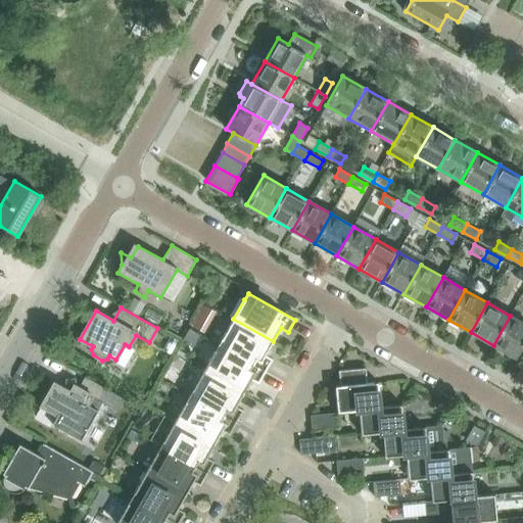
[(522,323),(510,316),(493,345),(516,359),(522,345),(522,323)]
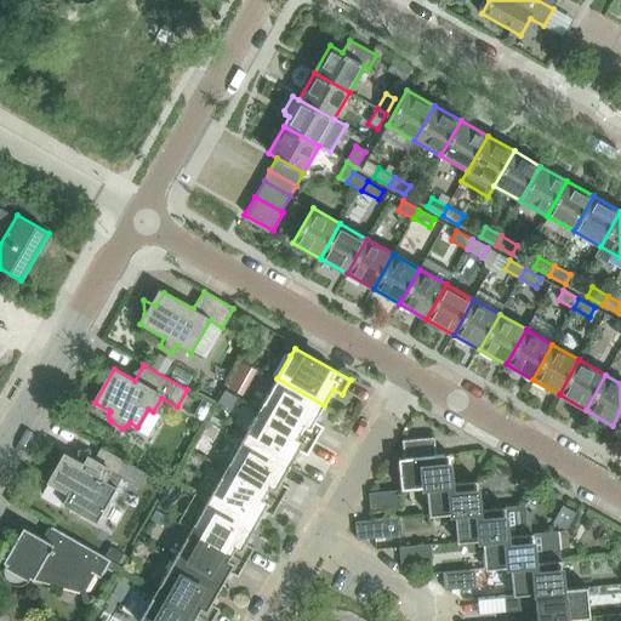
[(265,402),(260,409),(315,440),(324,427),(315,422),(324,405),(277,379),(265,402)]
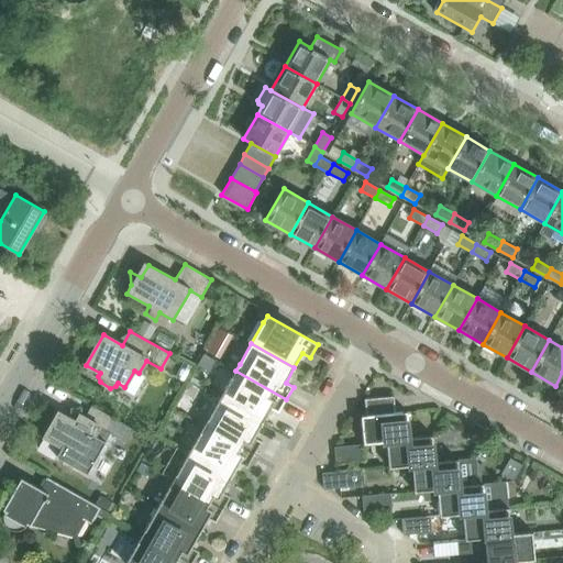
[(286,399),(235,371),(219,398),(263,422),(271,408),(278,412),(286,399)]
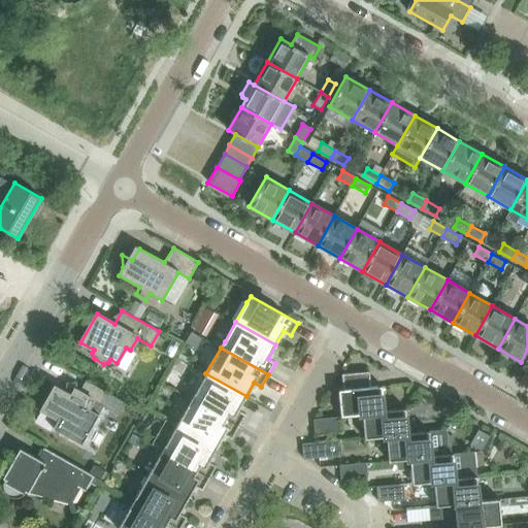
[(384,411),(384,410),(382,386),(370,387),(369,371),(341,374),(343,390),(338,390),(341,417),(362,415),(362,414),(384,411)]
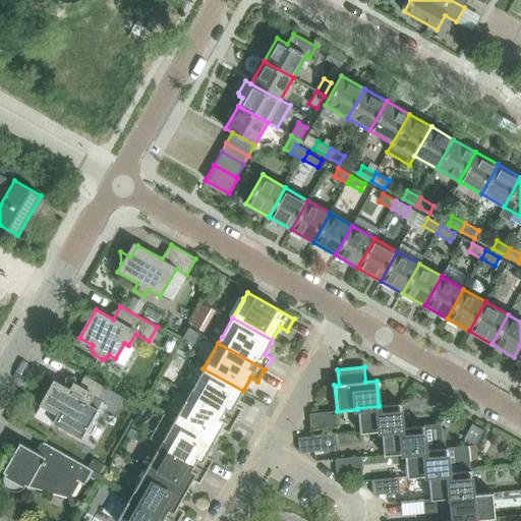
[(243,391),(203,368),(188,394),(235,420),(242,409),(235,405),(243,391)]
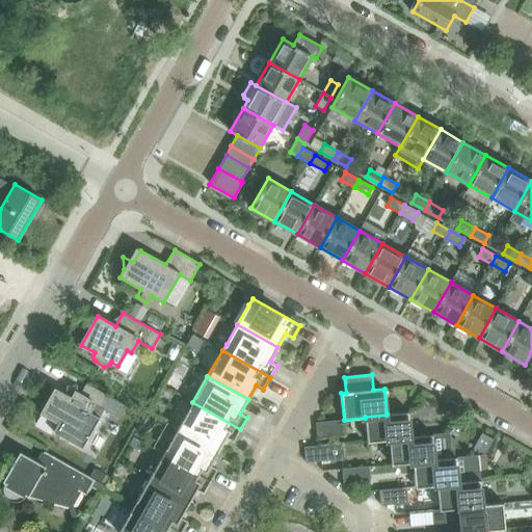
[(55,390),(47,403),(42,413),(51,418),(58,422),(53,431),(82,448),(104,409),(117,418),(125,405),(86,383),(80,395),(75,392),(72,399),(55,390)]
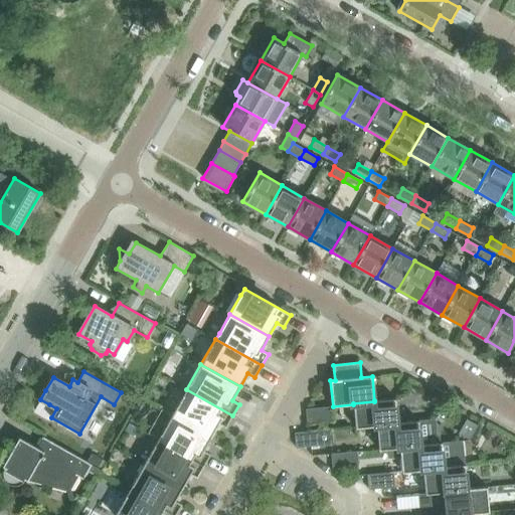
[(232,415),(186,389),(172,414),(210,438),(219,423),(226,427),(232,415)]
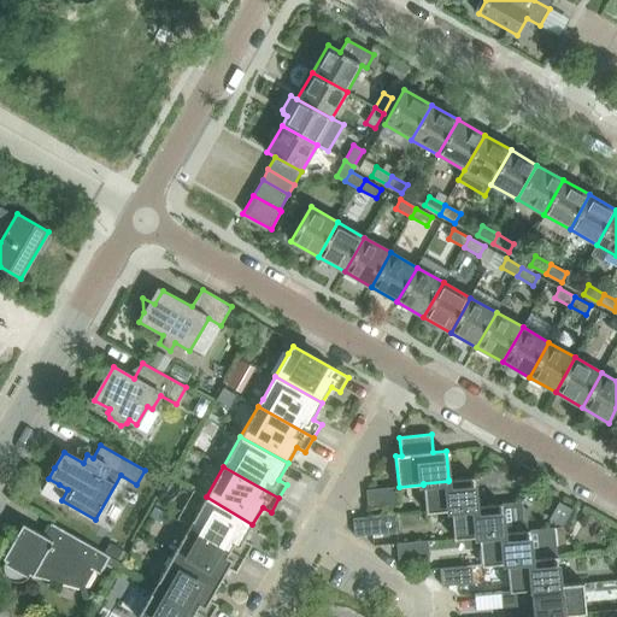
[(474,477),(448,480),(448,481),(423,483),(423,485),(427,512),(438,512),(451,510),(476,507),(476,506),(516,501),(513,483),(483,486),(485,494),(475,495),(474,477)]
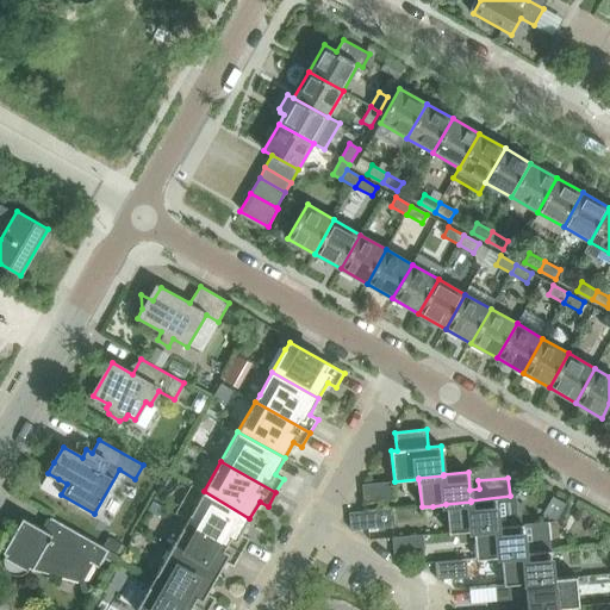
[(362,485),(363,502),(394,499),(393,481),(362,485)]
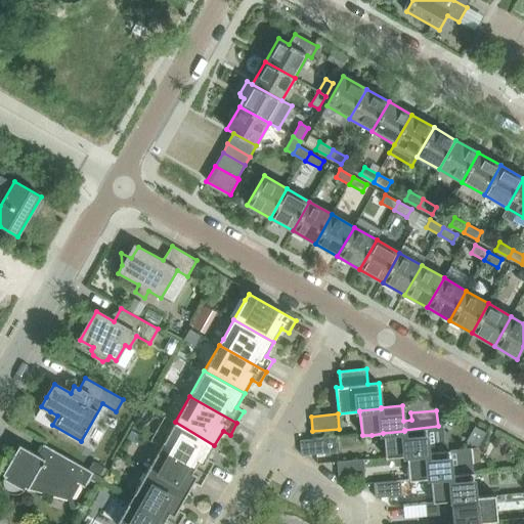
[(214,445),(175,422),(161,447),(208,474),(215,463),(208,459),(214,445)]
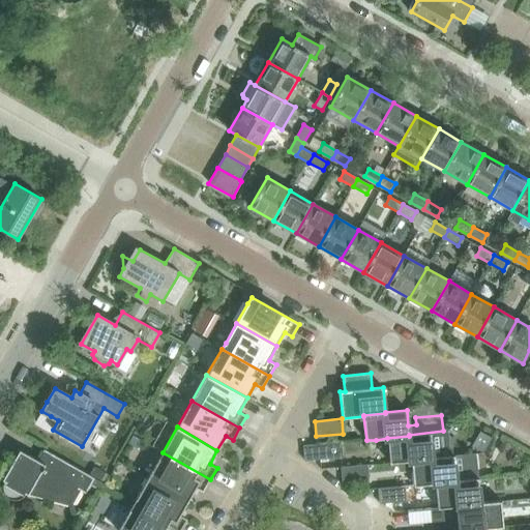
[(400,462),(412,461),(411,461),(433,459),(433,458),(449,455),(447,431),(437,432),(431,433),(409,435),(409,436),(387,438),(388,447),(390,463),(400,462)]
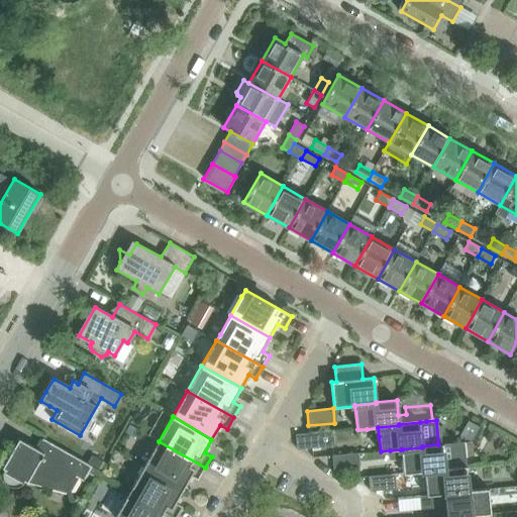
[(469,421),(460,435),(471,440),(479,427),(469,421)]
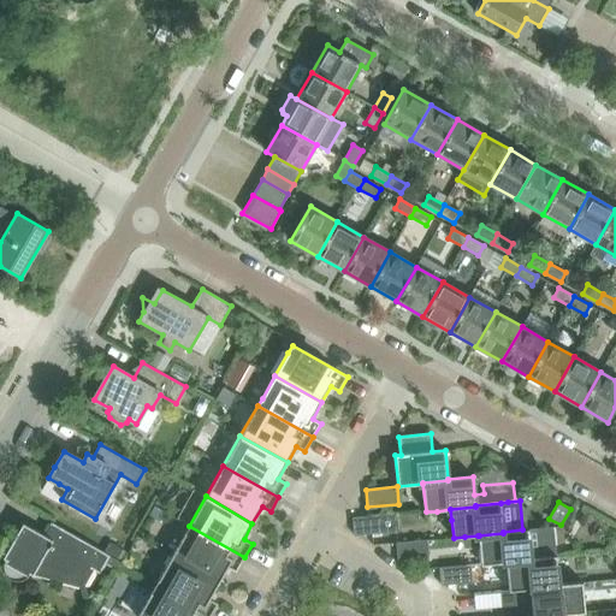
[(385,533),(384,515),(353,517),(354,535),(385,533)]
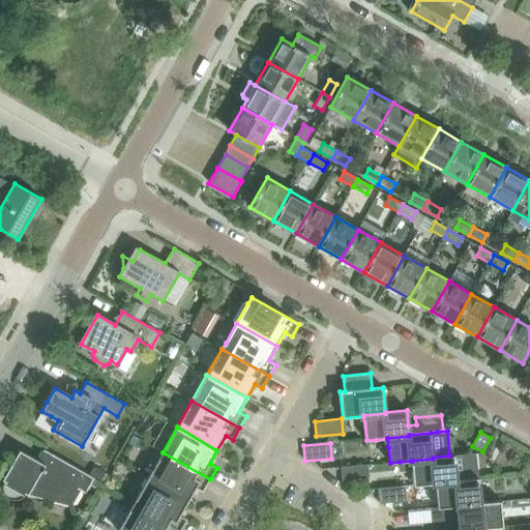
[(105,486),(105,484),(43,449),(37,460),(20,450),(2,480),(3,480),(2,483),(1,489),(3,494),(6,498),(11,501),(17,501),(22,500),(26,497),(28,495),(30,493),(70,503),(79,489),(86,493),(93,479),(105,486)]
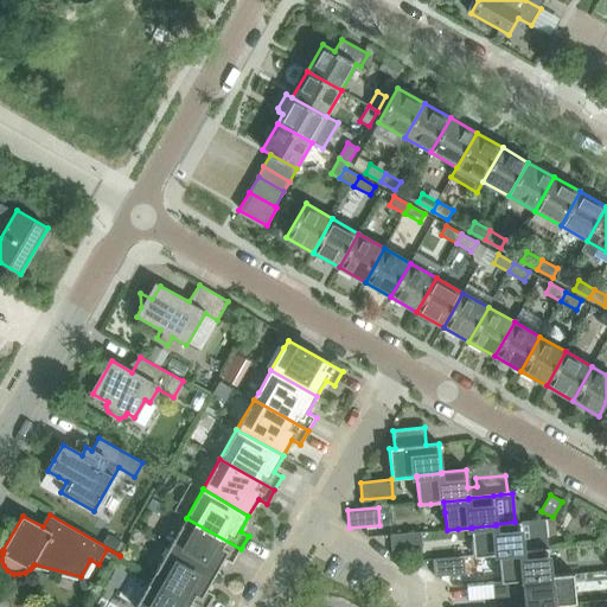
[(186,518),(181,525),(170,548),(216,575),(224,558),(232,563),(241,549),(186,518)]
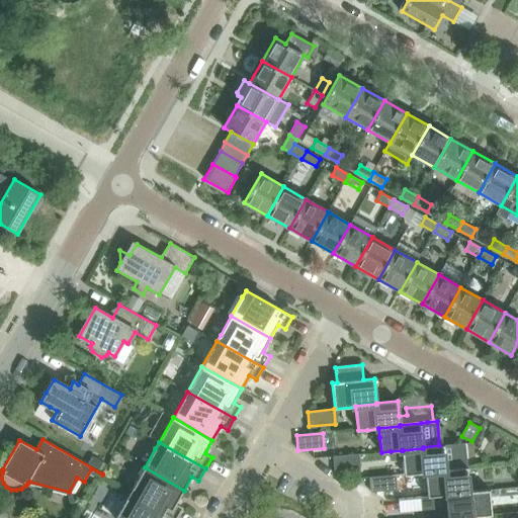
[(403,459),(405,475),(426,472),(447,470),(446,469),(458,468),(457,460),(465,459),(464,443),(444,445),(439,445),(423,447),(423,448),(402,450),(403,450),(391,451),(391,460),(403,459)]
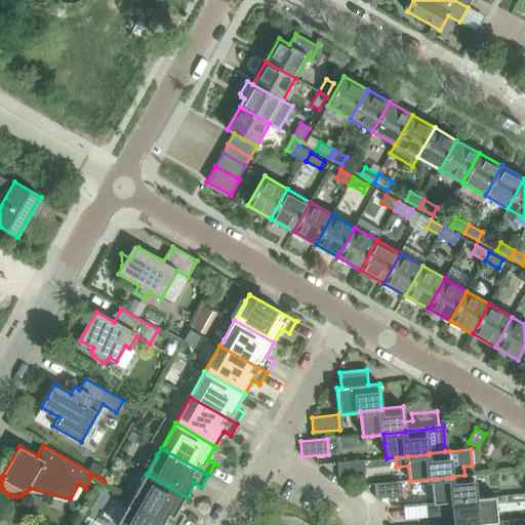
[(366,475),(364,460),(337,462),(339,478),(366,475)]
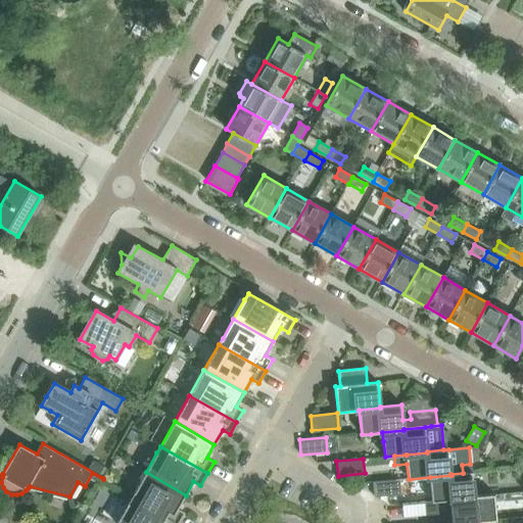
[(135,492),(131,497),(132,498),(175,522),(179,522),(185,513),(178,509),(186,495),(146,472),(135,492)]
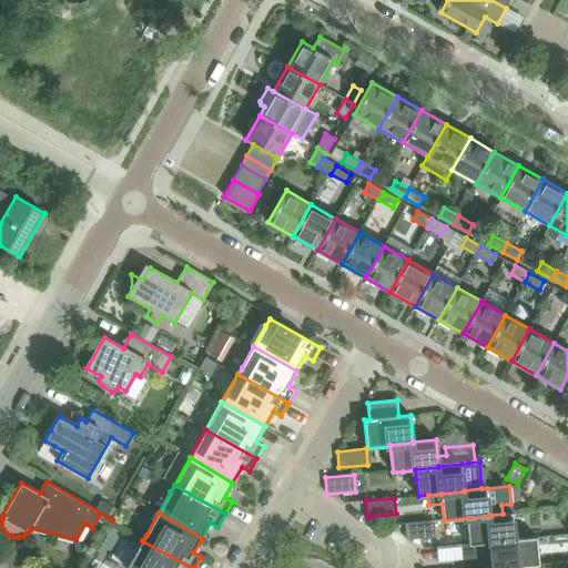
[(475,545),(492,543),(516,539),(513,513),(503,514),(489,515),(490,516),(467,518),(469,544),(469,545),(475,545)]
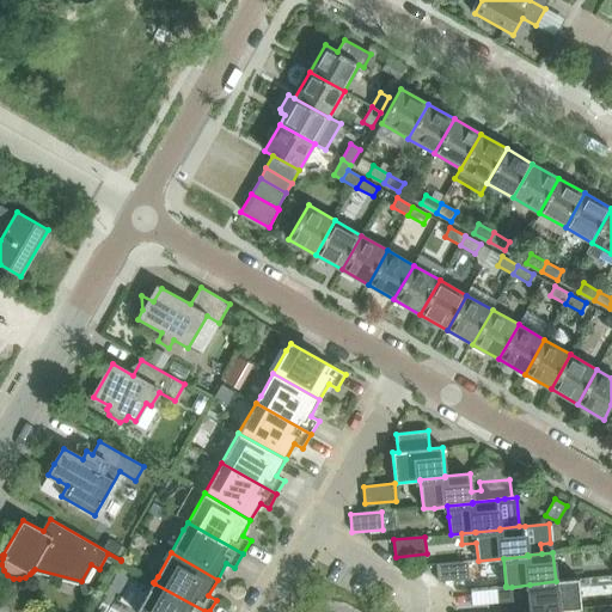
[(469,579),(467,561),(436,564),(438,581),(469,579)]
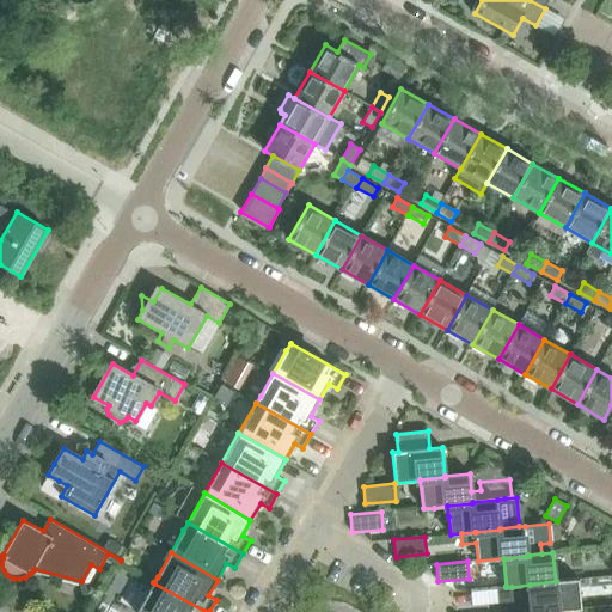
[(530,585),(532,611),(531,611),(536,611),(562,610),(562,611),(582,609),(579,579),(556,581),(530,585)]
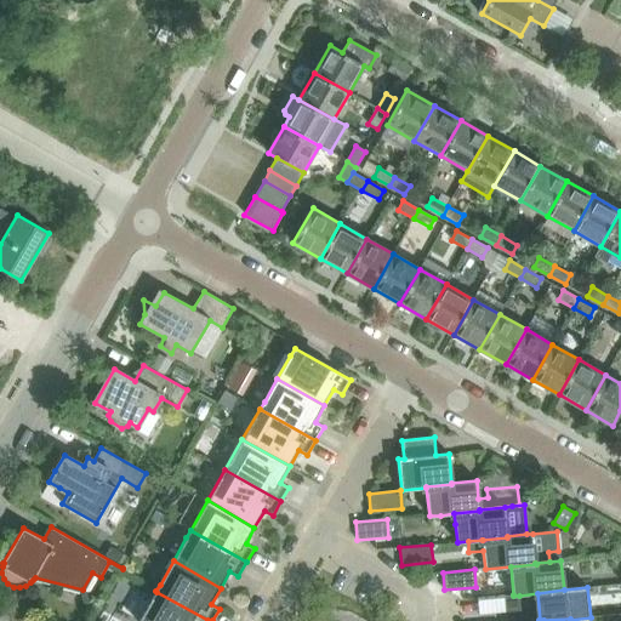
[(208,620),(157,592),(137,620),(208,620)]
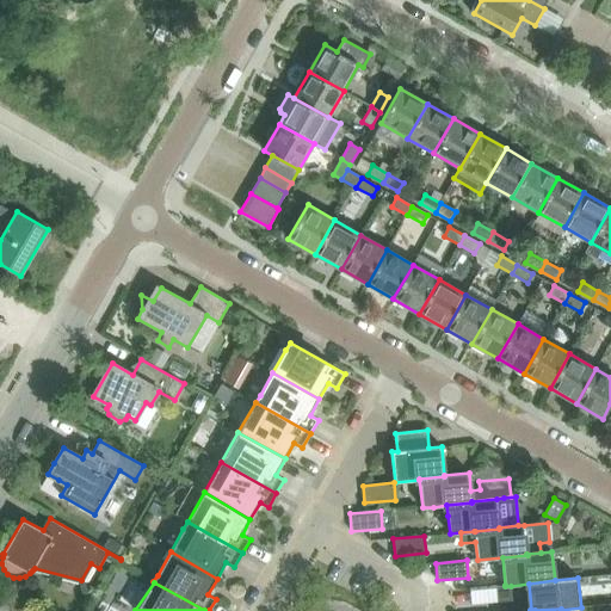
[(512,602),(511,586),(505,586),(505,585),(497,586),(498,604),(512,602)]
